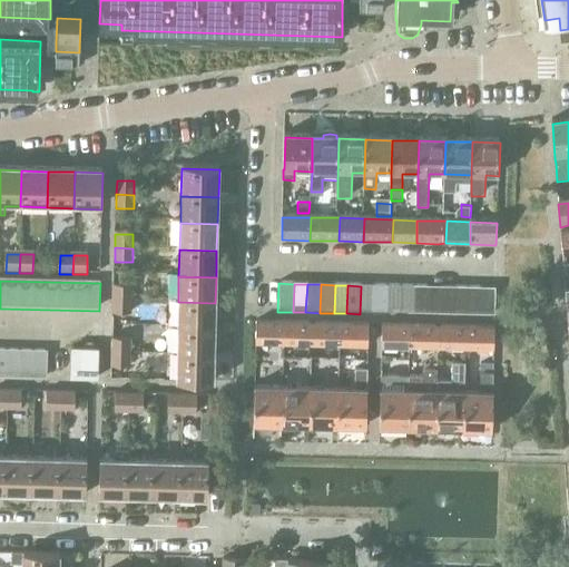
[(360,314),(372,314),(374,286),(361,286),(360,314)]
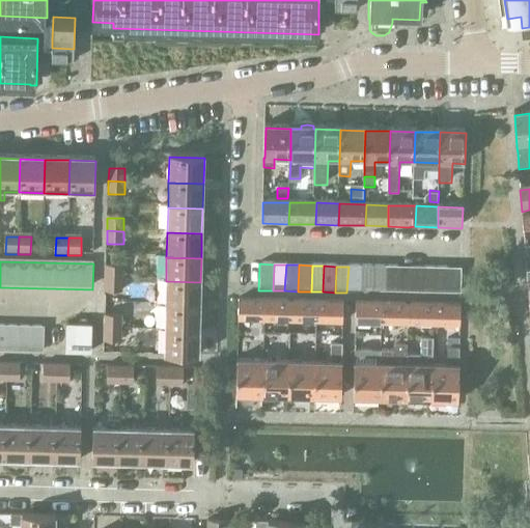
[(346,293),(360,293),(361,267),(349,267),(346,293)]
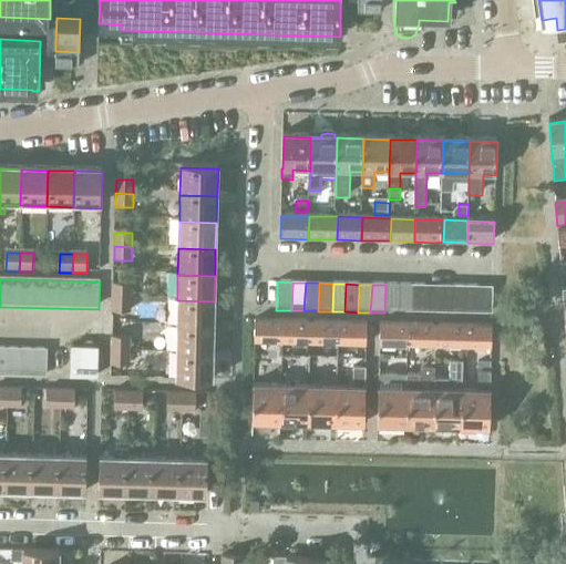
[(384,313),(398,314),(399,286),(386,285),(384,313)]
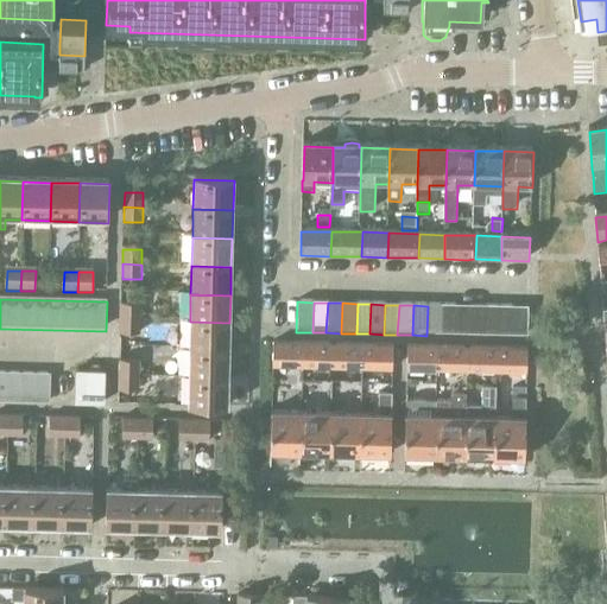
[(121,306),(120,320),(140,320),(140,306),(121,306)]
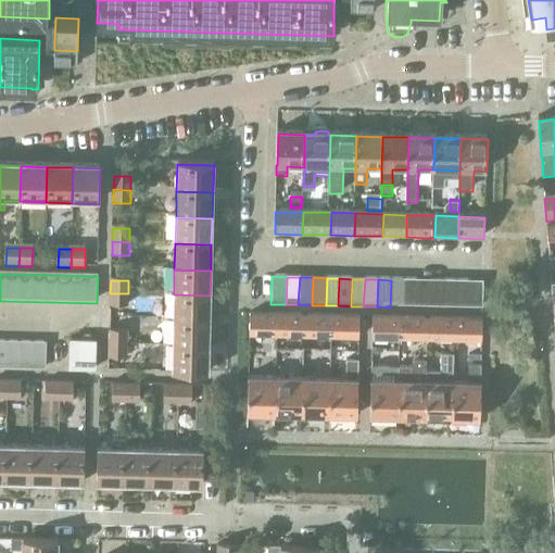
[(390,308),(403,308),(404,280),(391,280),(390,308)]
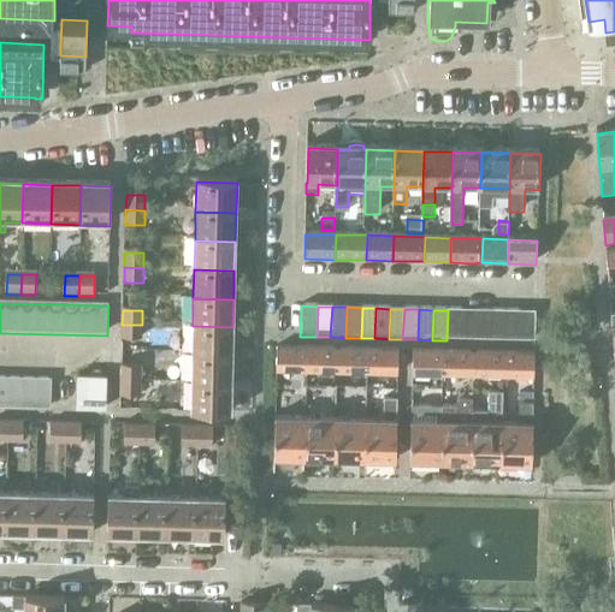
[(447,340),(461,342),(462,310),(448,310),(447,340)]
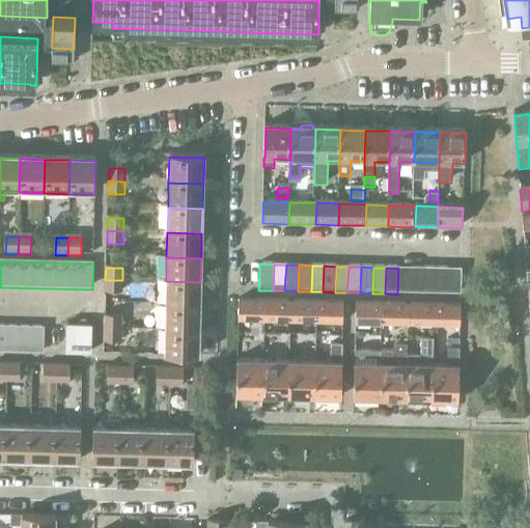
[(397,295),(410,295),(412,269),(398,268),(397,295)]
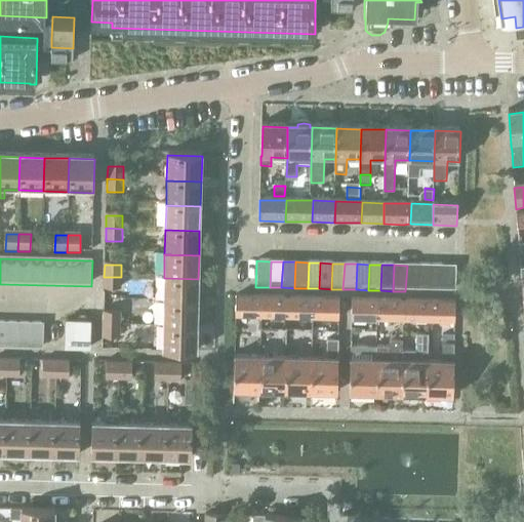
[(405,291),(417,291),(419,266),(407,266),(405,291)]
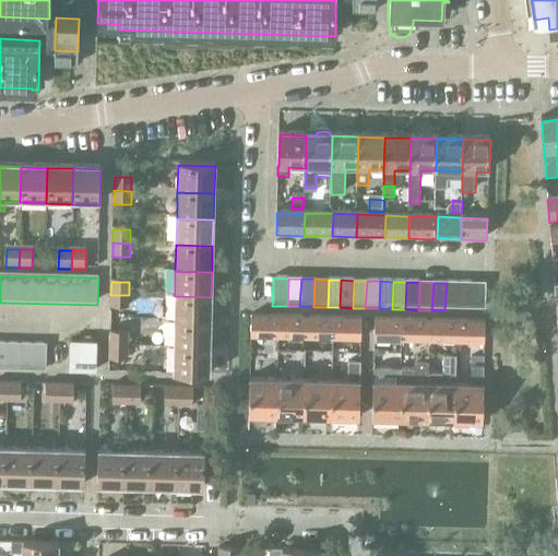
[(444,310),(458,311),(459,283),(447,283),(444,310)]
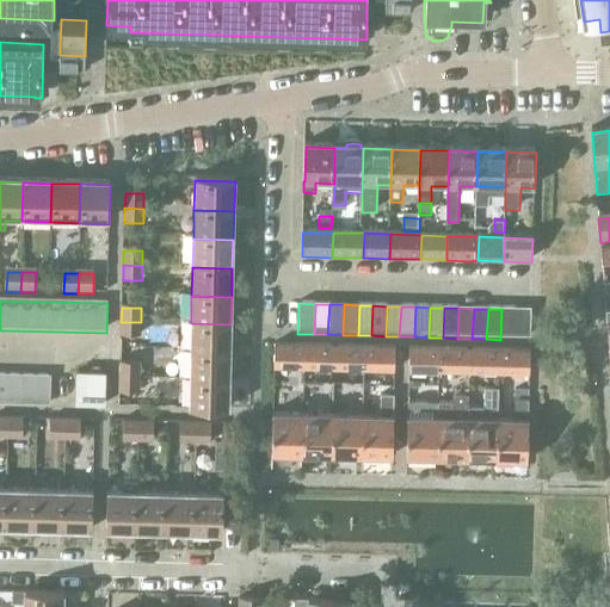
[(500,340),(515,340),(517,310),(501,309),(500,340)]
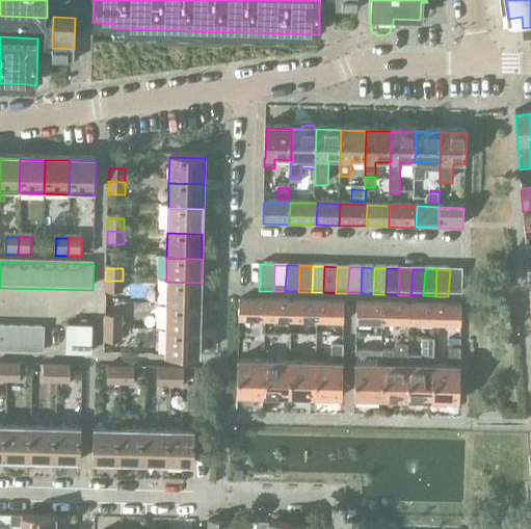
[(450,270),(448,296),(462,296),(462,271),(462,270),(450,270)]
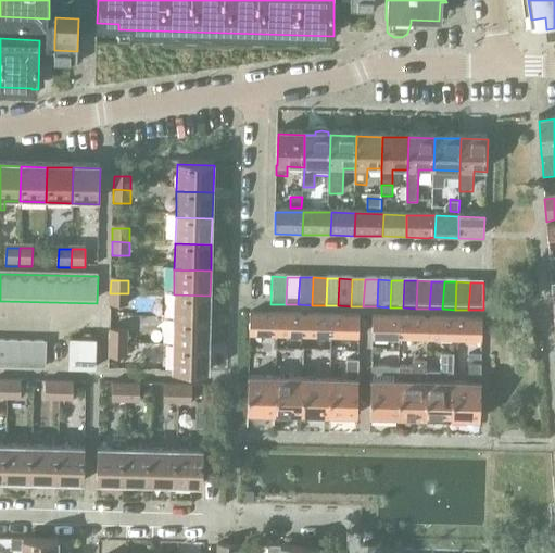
[(128,293),(110,293),(110,308),(128,308),(128,293)]
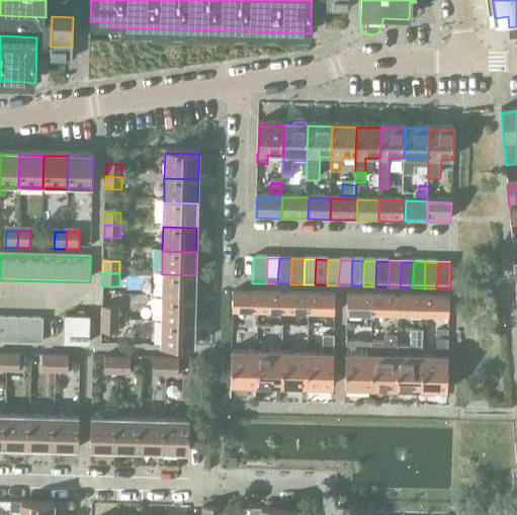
[(162,274),(161,298),(194,299),(195,275),(162,274)]
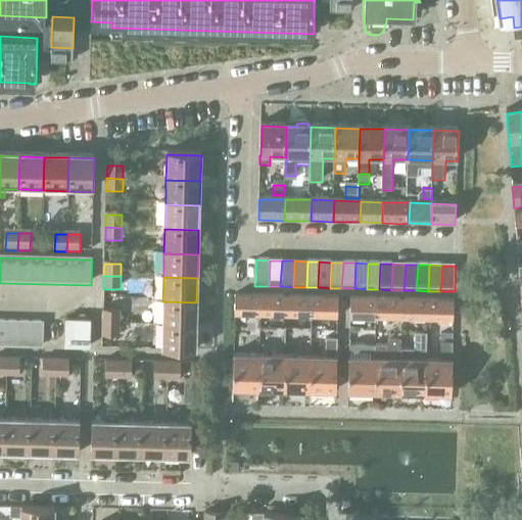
[(234,318),(262,318),(262,297),(234,296),(234,318)]
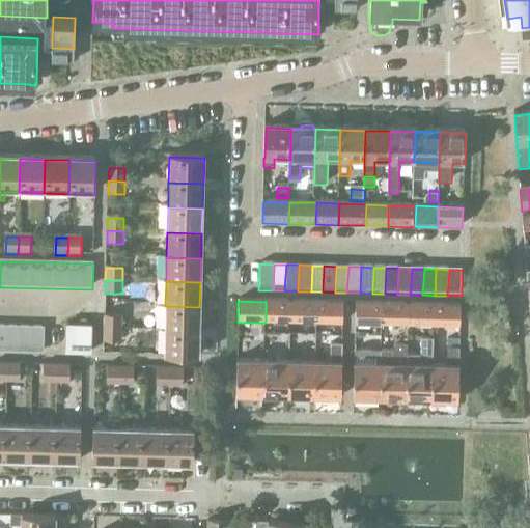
[(294,324),(294,303),(266,302),(266,323),(294,324)]
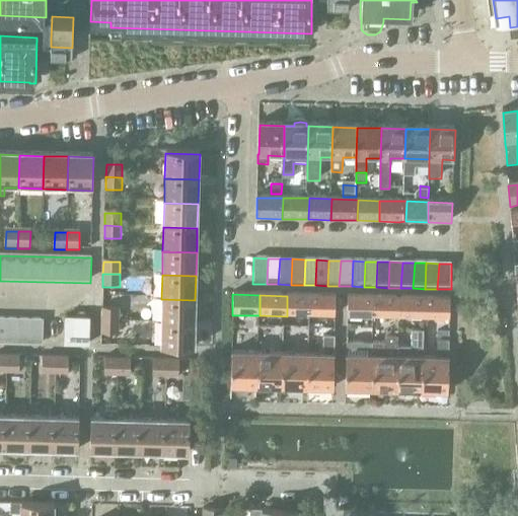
[(287,316),(309,317),(310,297),(287,296),(287,316)]
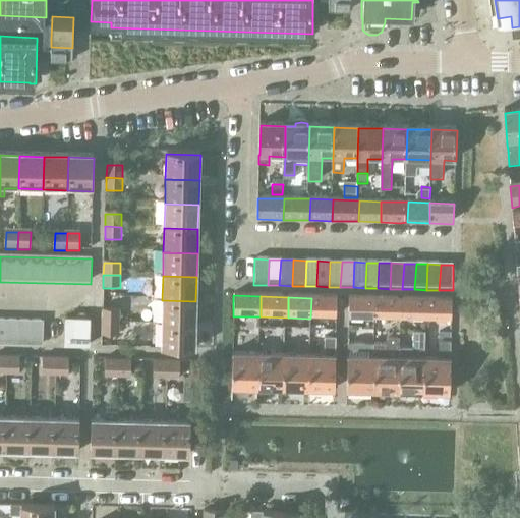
[(311,298),(310,319),(336,320),(336,299),(311,298)]
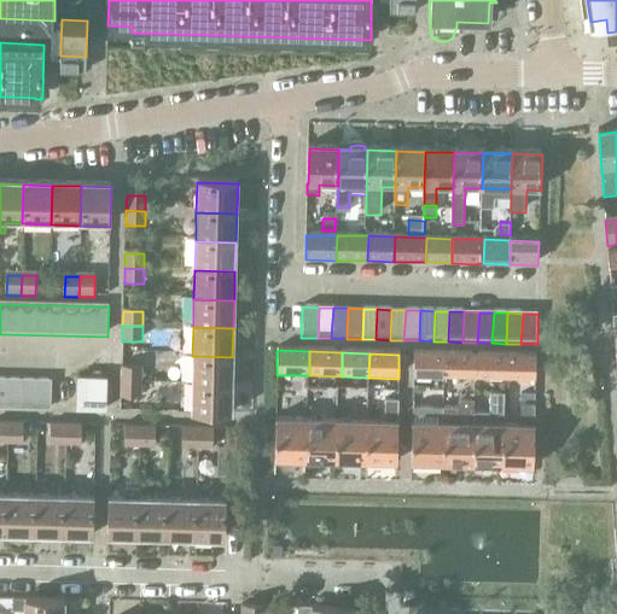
[(413,379),(444,380),(446,356),(414,355),(413,379)]
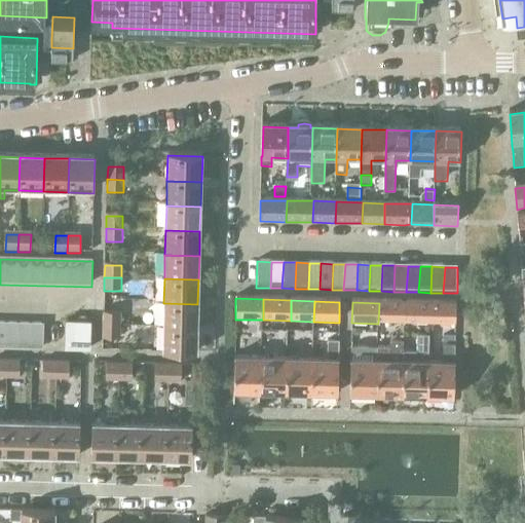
[(163,303),(162,328),(197,329),(197,304),(163,303)]
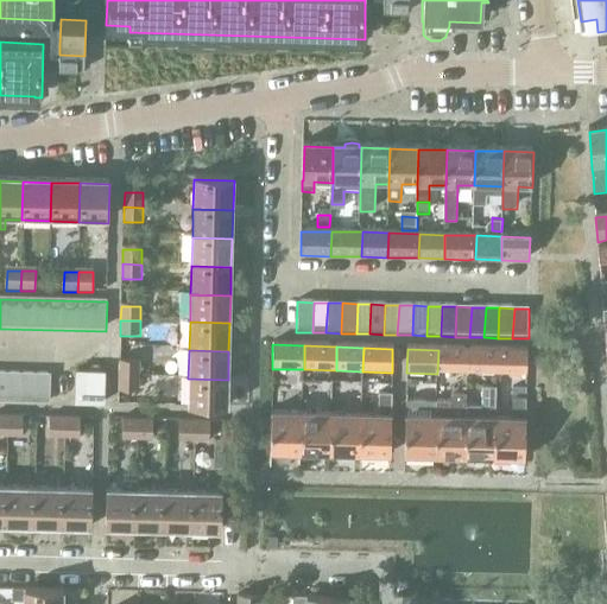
[(463,374),(469,374),(470,351),(438,350),(437,374),(463,374)]
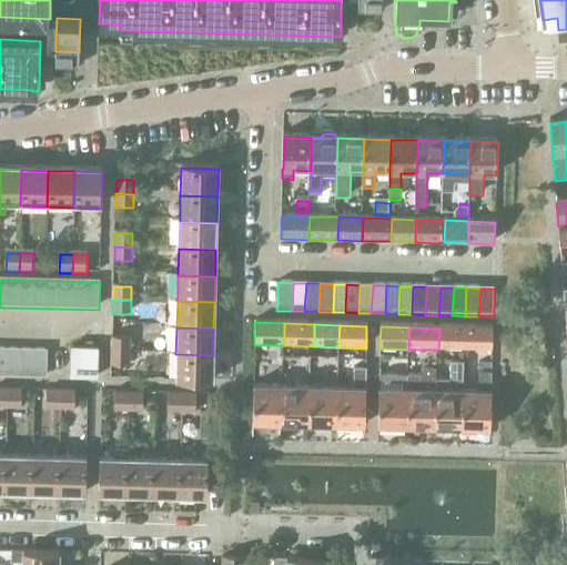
[(438,350),(464,351),(465,330),(439,329),(438,350)]
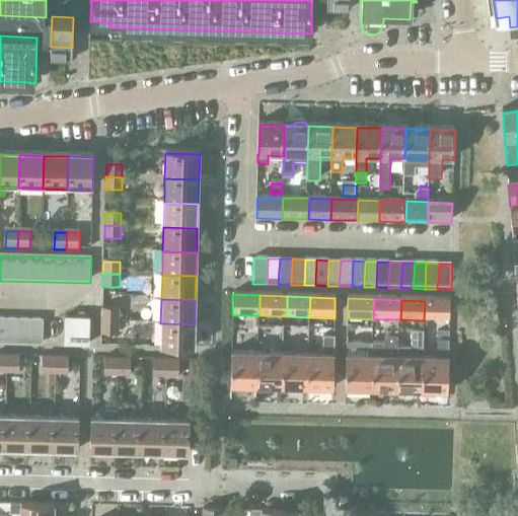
[(425,301),(424,320),(450,322),(451,302),(425,301)]
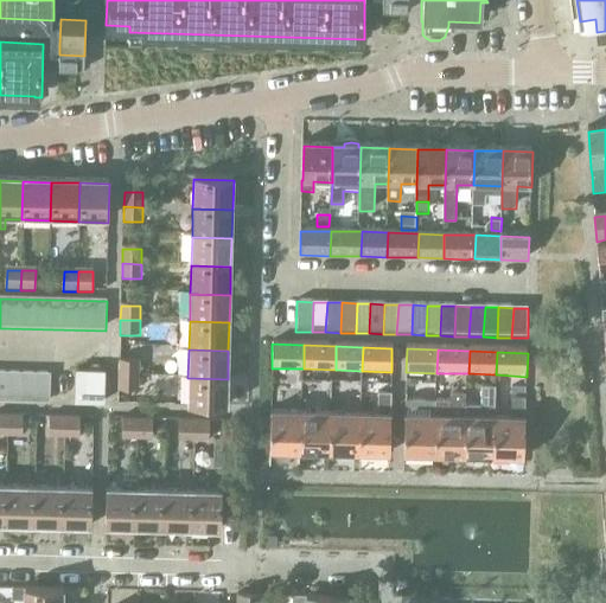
[(120,363),(119,377),(139,378),(139,363),(120,363)]
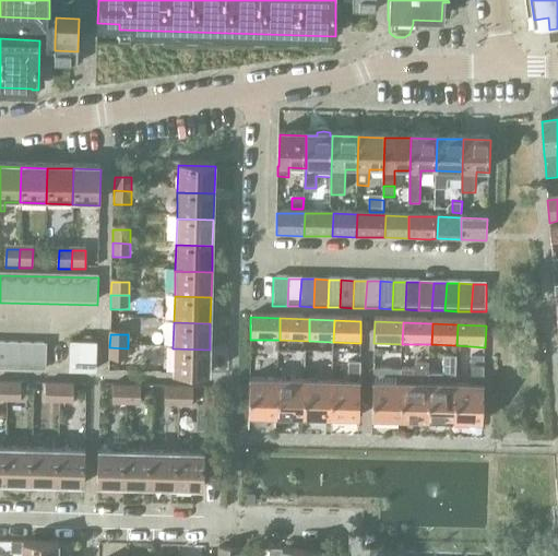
[(69,343),(68,374),(96,375),(97,344),(90,344),(90,341),(80,341),(80,343),(69,343)]
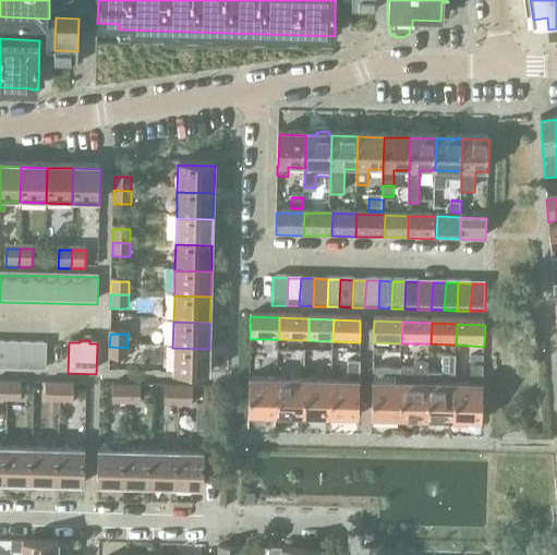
[(0,371),(46,373),(46,347),(0,345),(0,371)]
